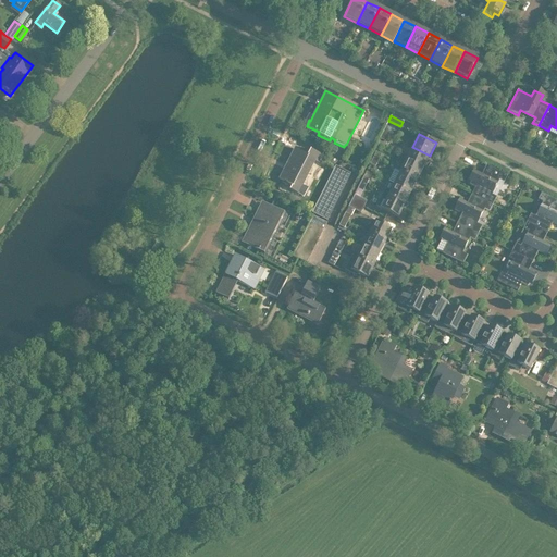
[(407,159),(423,168),(430,156),(412,147),(407,159)]
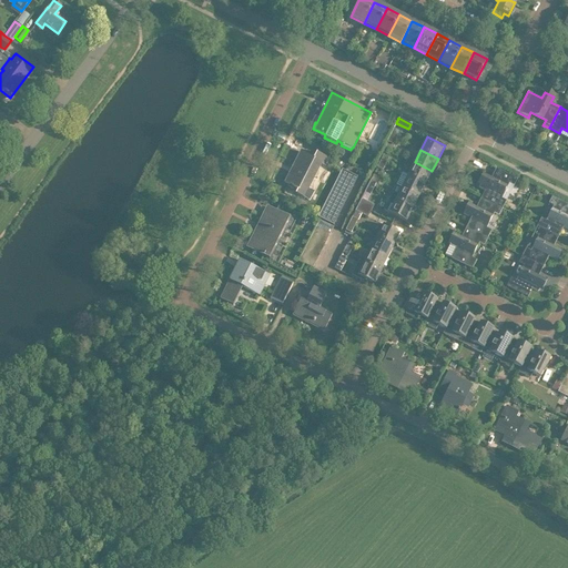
[(284,182),(296,189),(294,193),(308,200),(313,191),(305,188),(315,169),(317,170),(321,163),(325,165),(328,159),(316,152),(313,158),(300,151),(284,182)]
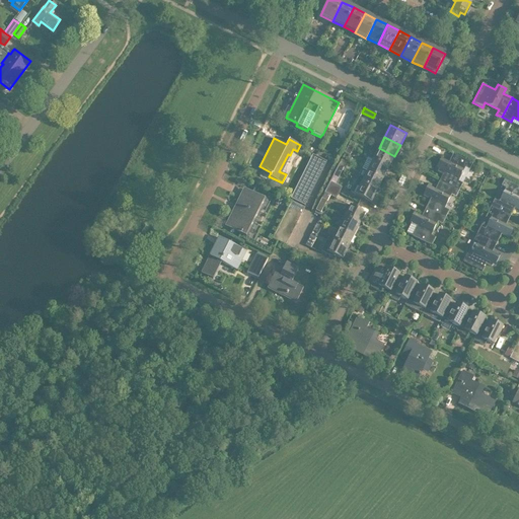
[(366,156),(389,167),(394,156),(379,148),(375,154),(369,151),(366,156)]
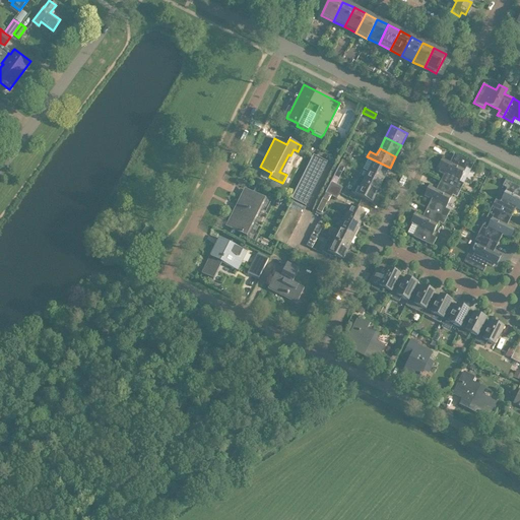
[(445,171),(440,180),(440,181),(459,191),(463,183),(458,181),(465,167),(470,170),(472,164),(454,154),(450,163),(444,159),(440,169),(445,171)]
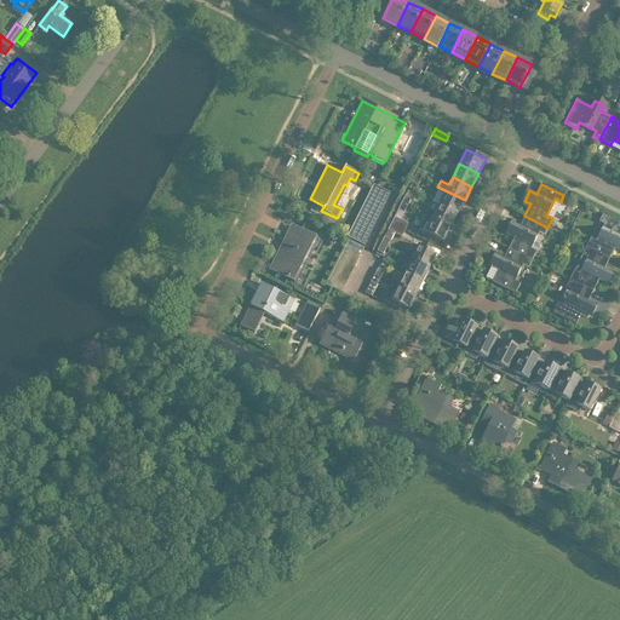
[(374,187),(373,185),(361,208),(375,216),(388,194),(373,187),(374,187)]
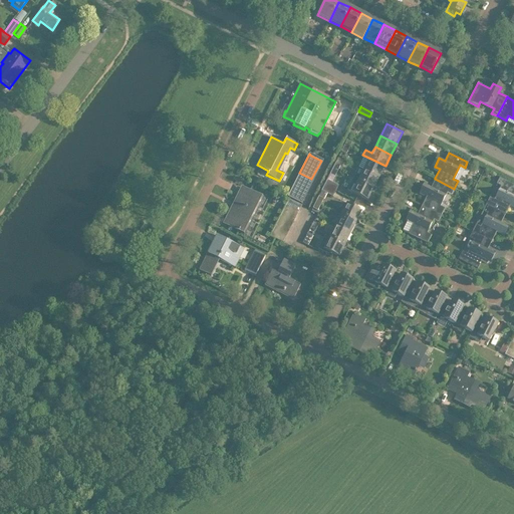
[(357,166),(379,177),(386,166),(362,155),(357,166)]
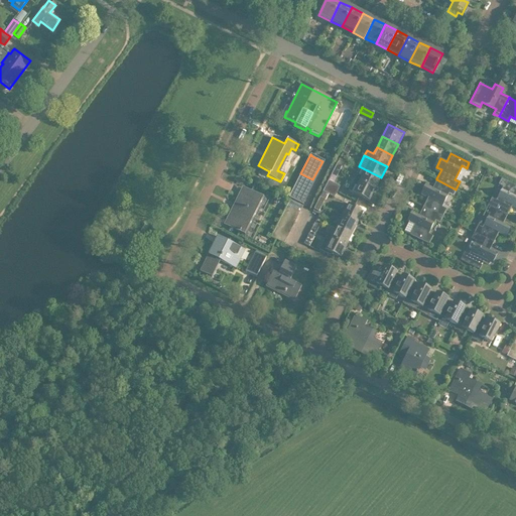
[(353,177),(360,180),(375,188),(381,177),(359,166),(353,177)]
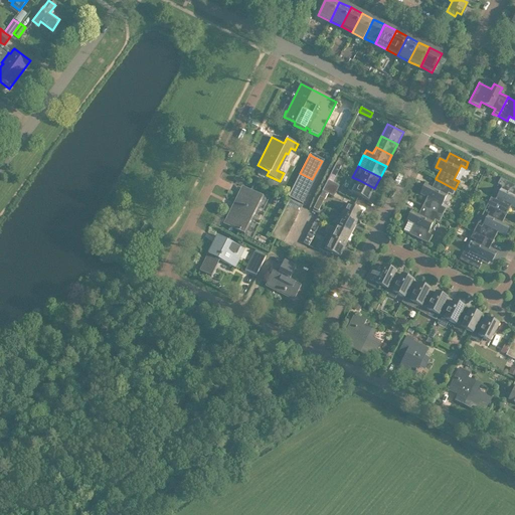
[(312,179),(300,173),(289,196),(303,203),(303,202),(301,201),(312,179)]
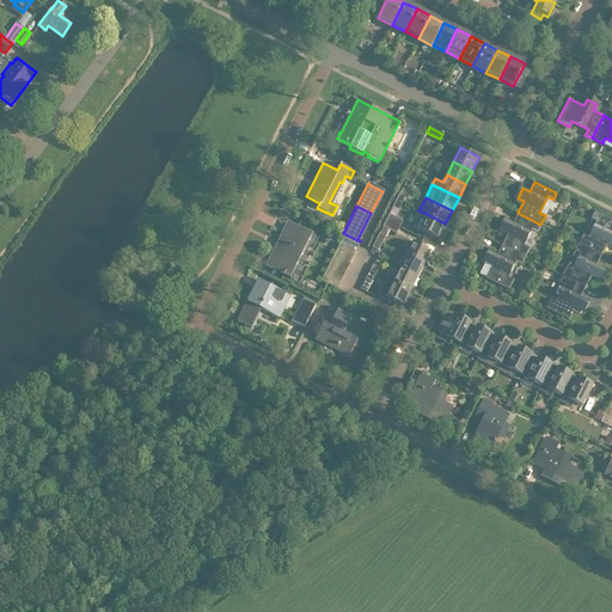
[(582,234),(579,243),(579,244),(601,255),(607,244),(611,245),(611,232),(611,233),(611,232),(611,220),(594,212),(591,219),(597,221),(588,238),(582,234)]
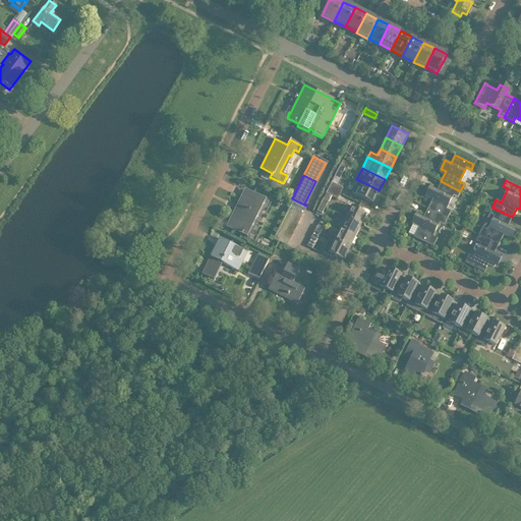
[(332,181),(329,187),(340,193),(342,187),(332,181)]
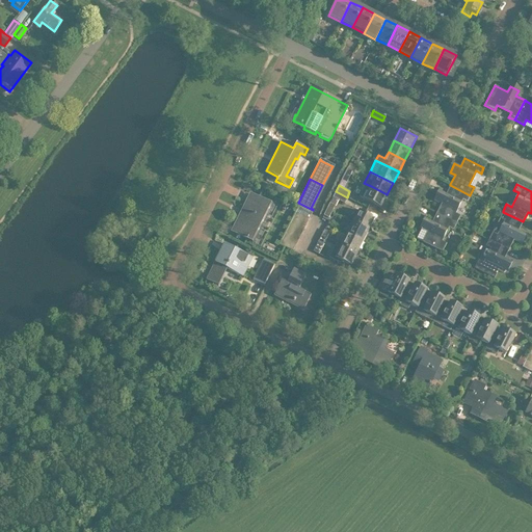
[(455,223),(456,222),(459,215),(455,213),(462,198),(467,202),(470,195),(450,185),(446,193),(441,191),(435,201),(441,203),(435,213),(455,223)]
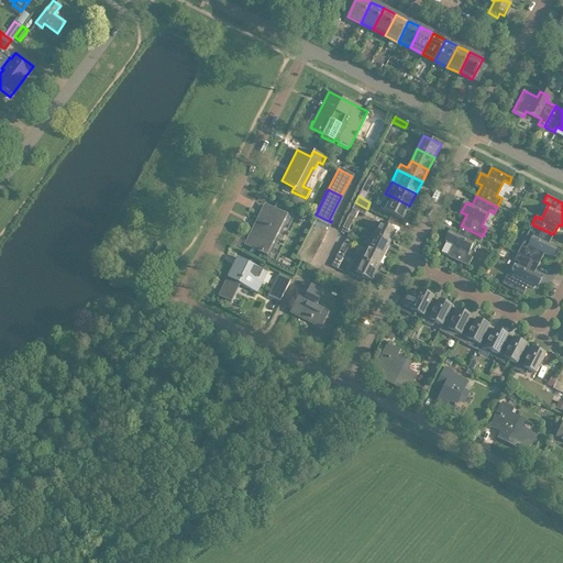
[(409,206),(393,197),(386,210),(403,219),(409,206)]
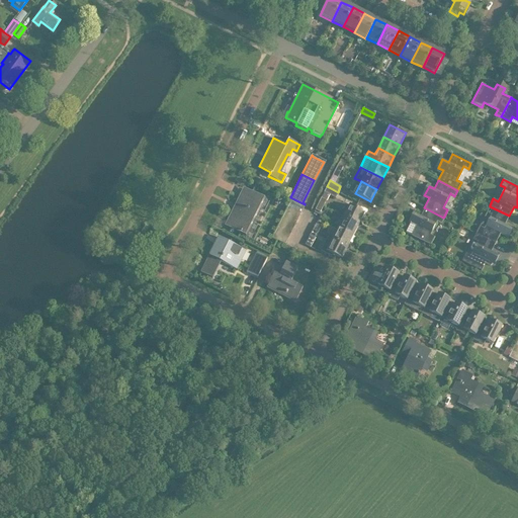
[(338,192),(327,186),(324,191),(335,197),(338,192)]
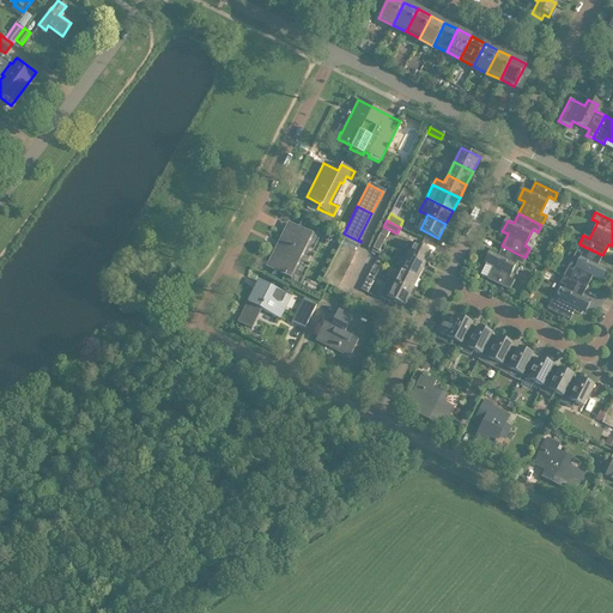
[(268,266),(292,278),(314,235),(290,223),(268,266)]
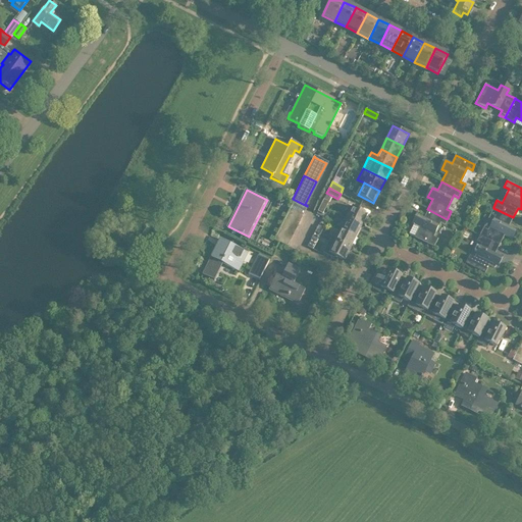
[(305,208),(293,202),(291,207),(303,213),(305,208)]
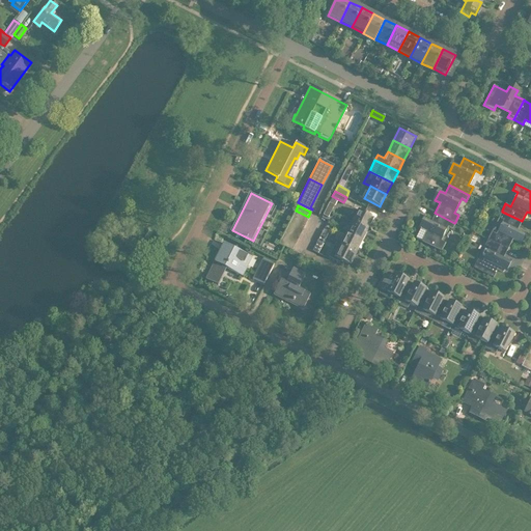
[(358,210),(352,221),(368,229),(373,218),(358,210)]
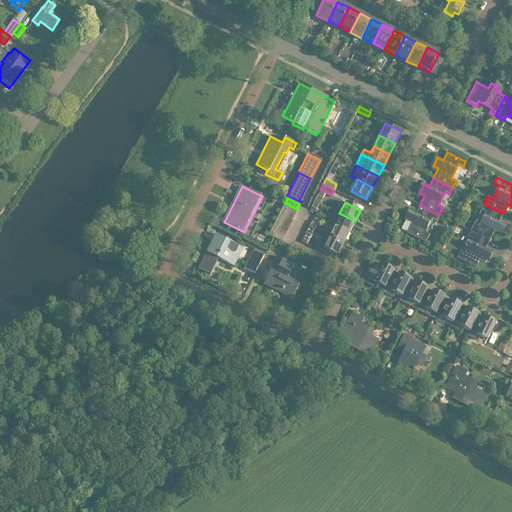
[(297,209),(285,203),(282,209),(294,215),(297,209)]
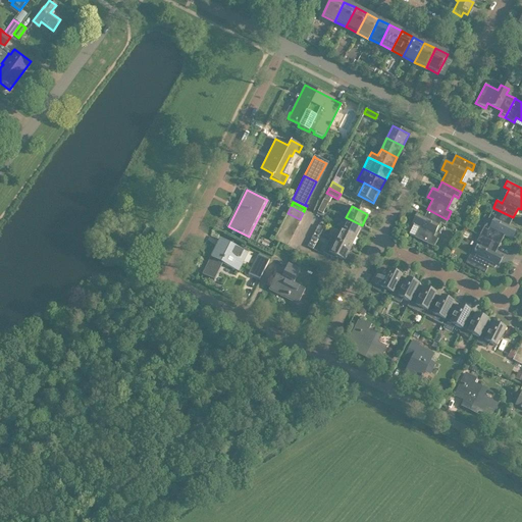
[(499,245),(499,244),(504,236),(509,238),(514,228),(508,226),(513,217),(493,208),(490,213),(494,216),(487,230),(483,227),(479,236),(499,245)]
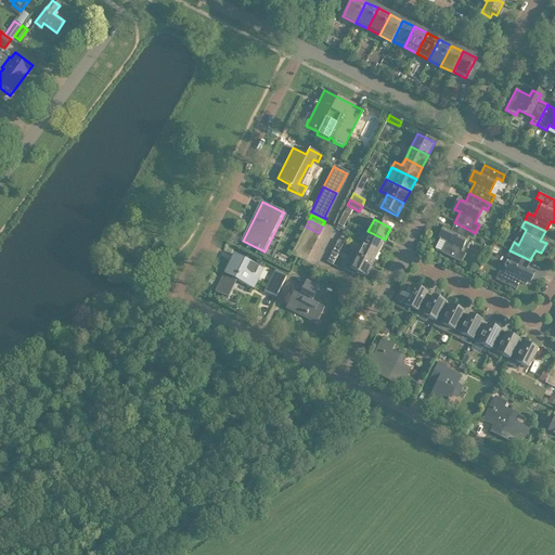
[(475,233),(454,222),(450,231),(444,229),(440,237),(435,248),(461,262),(465,254),(460,252),(467,236),(472,239),(475,233)]
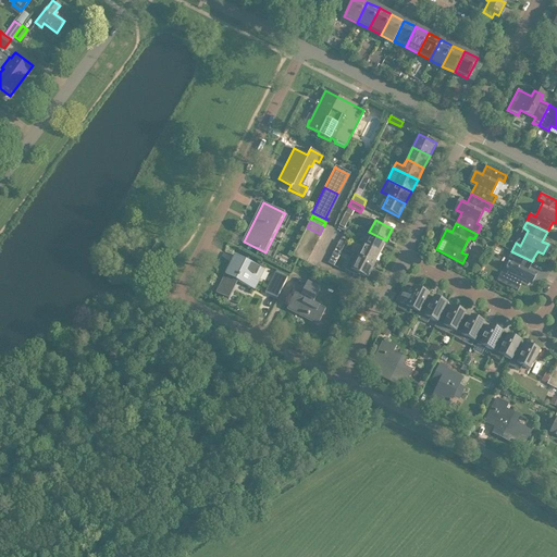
[(320,234),(307,227),(304,233),(318,239),(320,234)]
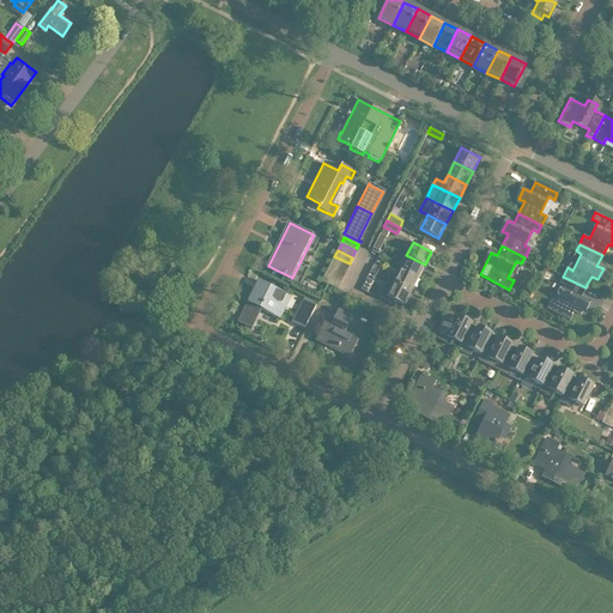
[(425,265),(406,255),(399,268),(408,273),(418,278),(425,265)]
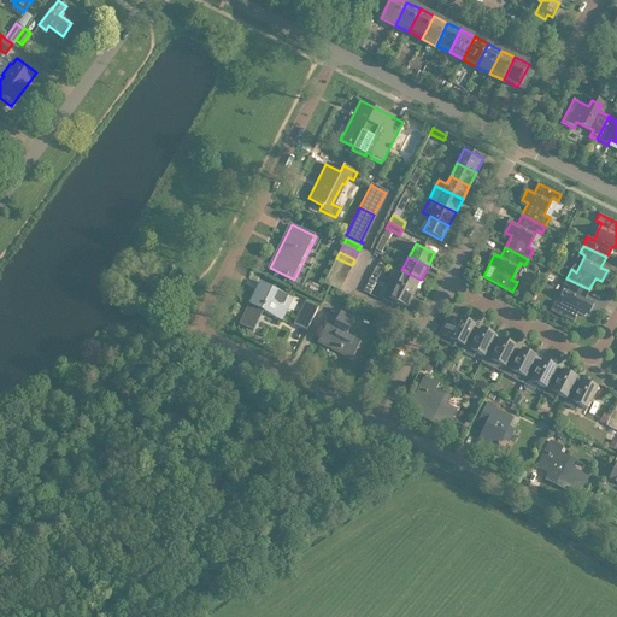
[(352,265),(336,258),(334,264),(348,271),(352,265)]
